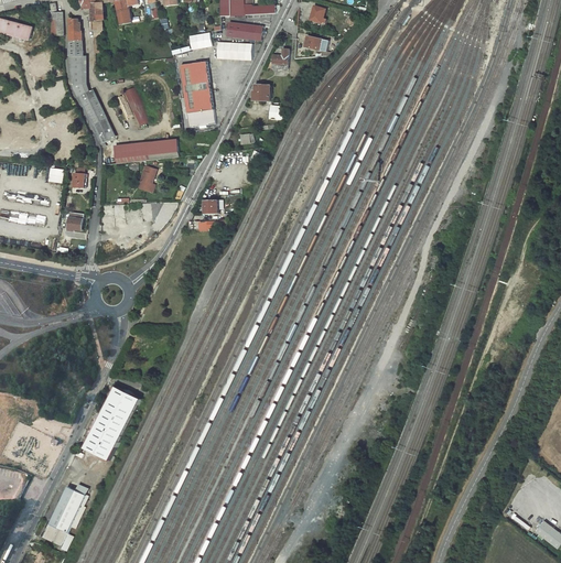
[(81,0),(84,14),(88,14),(88,20),(92,20),(90,12),(90,8),(88,0),(81,0)]
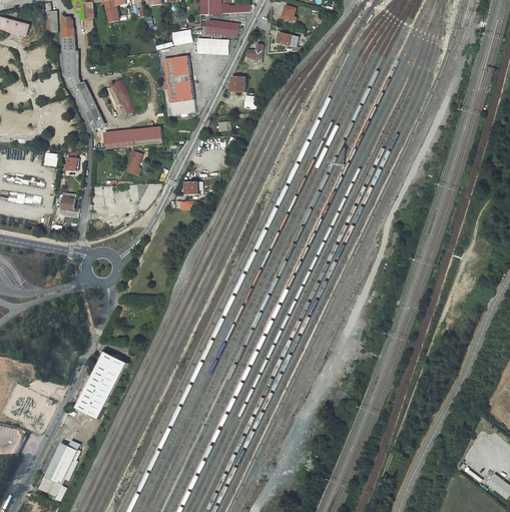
[(82,11),(93,10),(93,1),(96,1),(96,0),(80,0),(82,7),(82,11)]
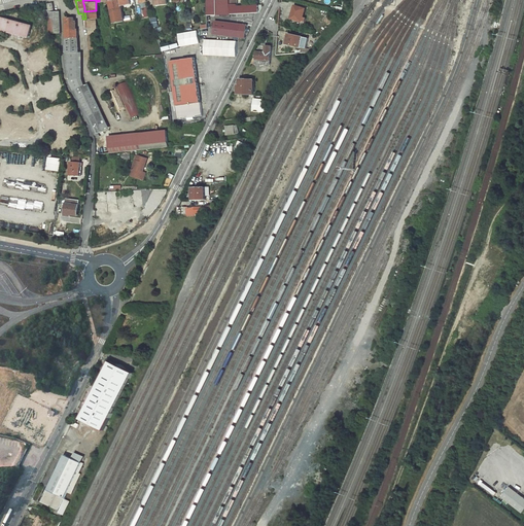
[(214,0),(214,12),(226,12),(226,0),(214,0)]
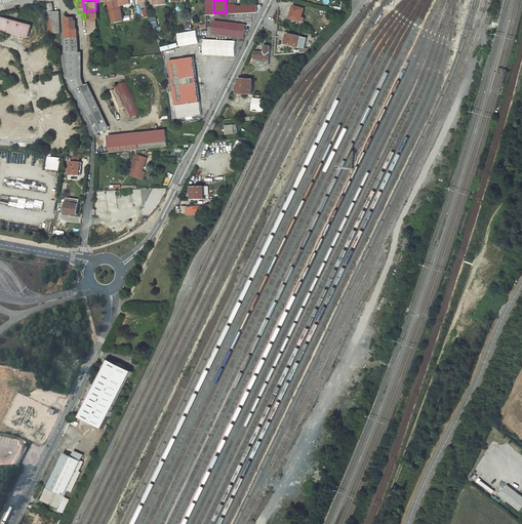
[(227,0),(228,12),(255,11),(258,4),(234,5),(233,0),(227,0)]
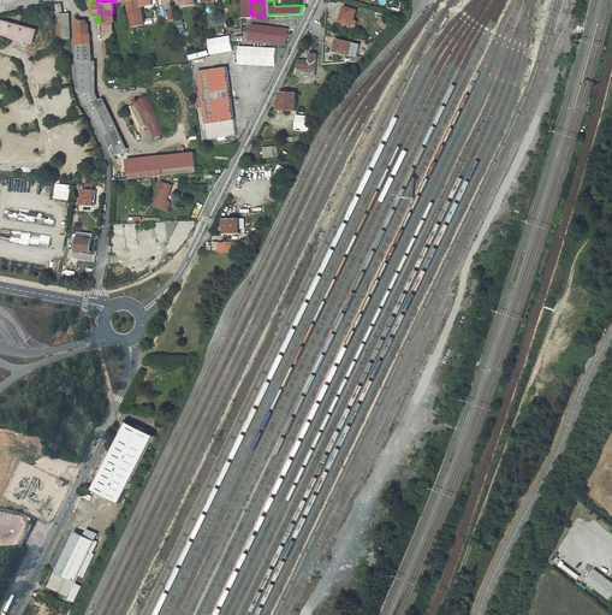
[(126,23),(128,27),(131,25),(143,24),(140,5),(138,3),(126,5),(130,23),(126,23)]
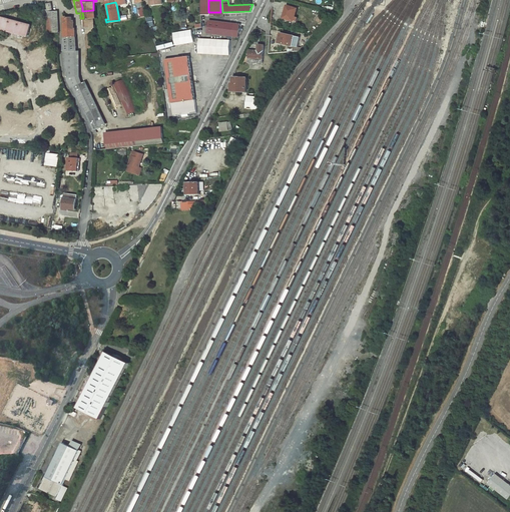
[(295,8),(285,5),(284,9),(285,9),(283,17),(281,17),(281,19),(293,23),(296,17),(293,16),(295,8)]
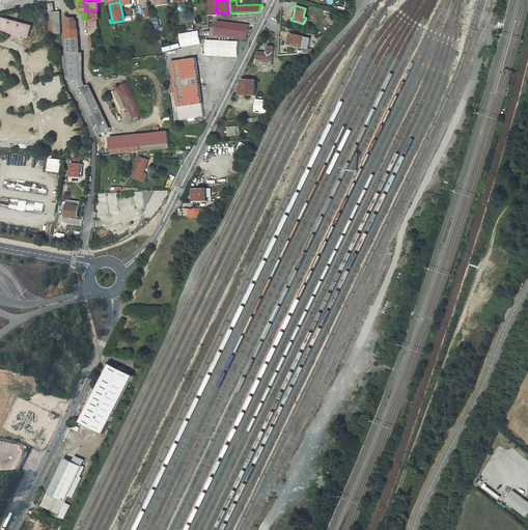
[(58,32),(57,10),(52,10),(47,10),(48,16),(47,16),(47,32),(58,32)]
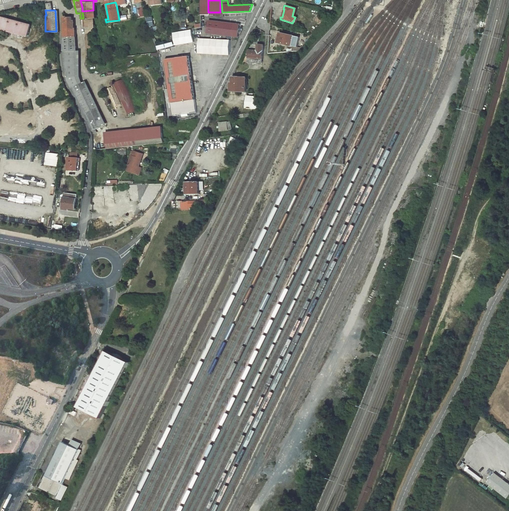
[(91,17),(94,17),(93,10),(82,11),(83,18),(91,17)]
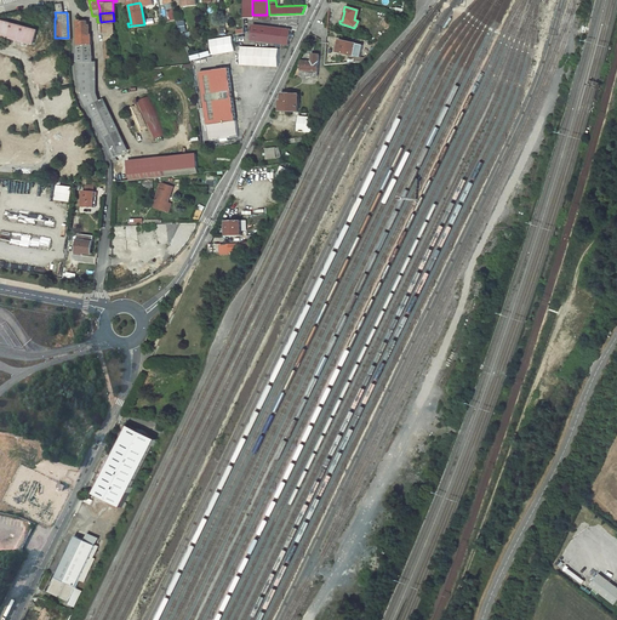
[(0,37),(33,44),(36,28),(0,20),(0,37)]
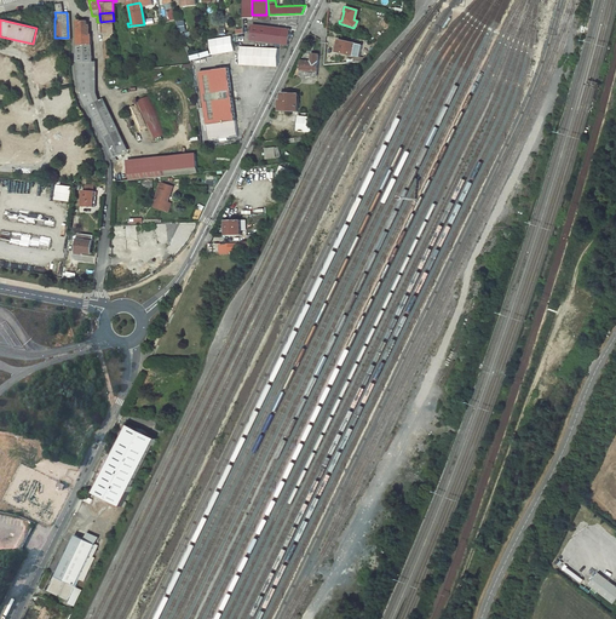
[(74,21),(75,44),(88,44),(88,36),(87,34),(86,24),(85,24),(85,21),(74,21)]
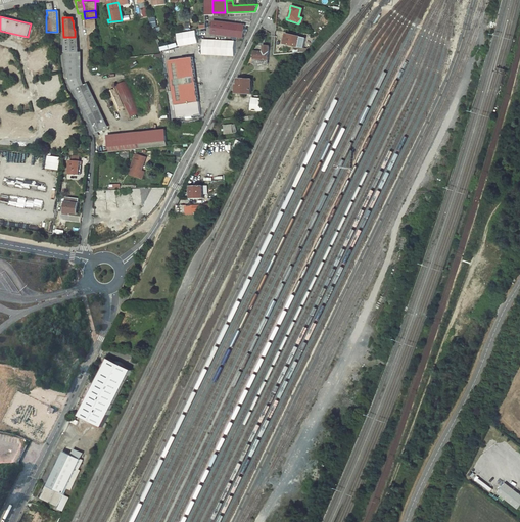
[(89,34),(93,34),(93,17),(85,18),(85,34),(89,34)]
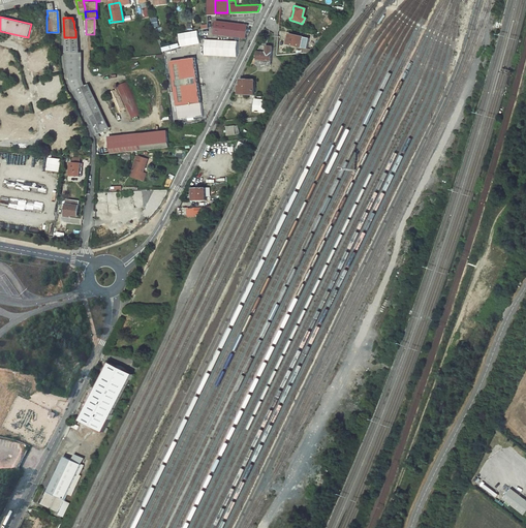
[(239,24),(214,20),(212,33),(238,36),(239,24)]
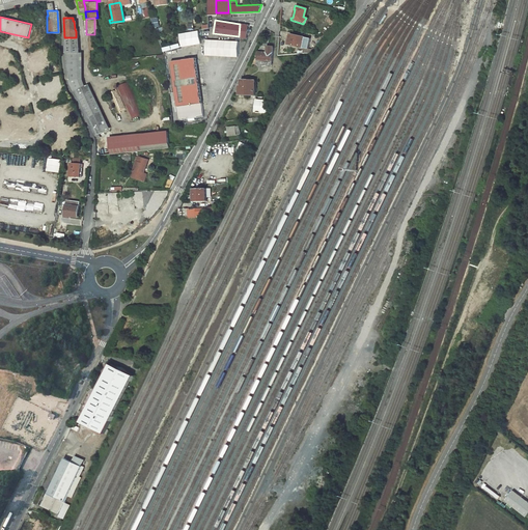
[(196,29),(176,33),(178,47),(198,43),(196,29)]
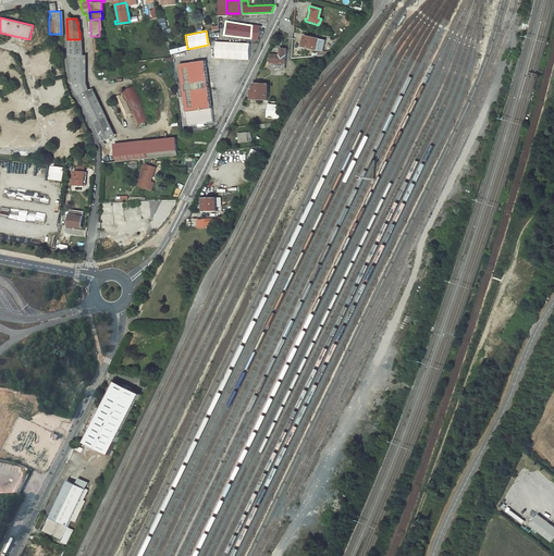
[(323,39),(304,35),(302,40),(300,40),(299,46),(315,49),(321,50),(323,39)]
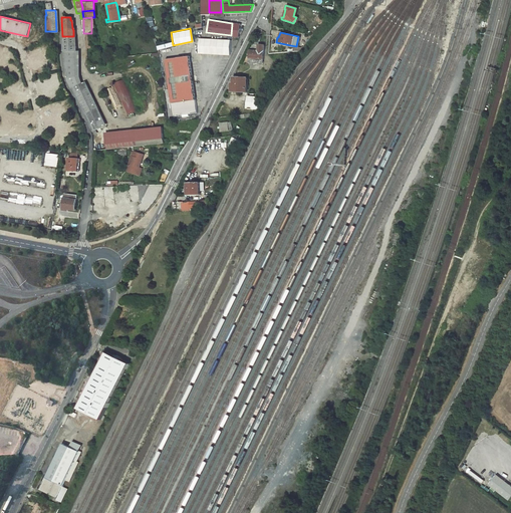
[(61,37),(61,50),(61,54),(64,79),(83,115),(89,131),(102,124),(81,81),(77,83),(76,75),(73,36),(62,36),(61,37)]
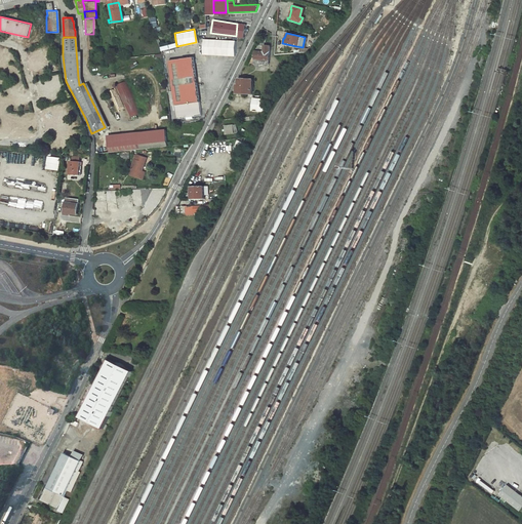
[(201,54),(234,55),(234,39),(201,39),(201,54)]
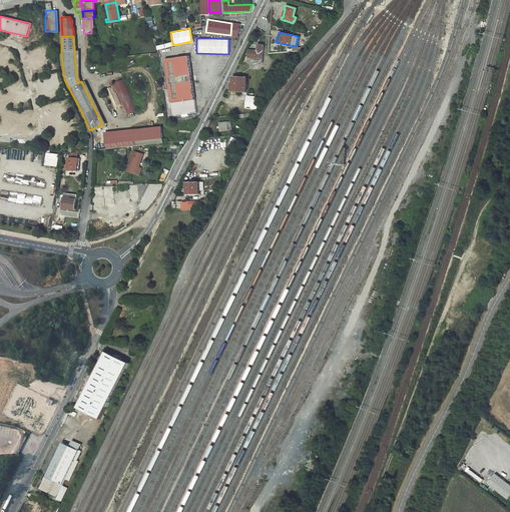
[(171,41),(155,45),(156,49),(172,45),(171,41)]
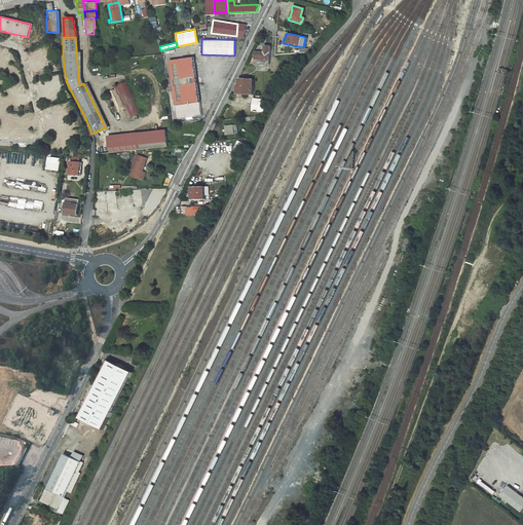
[(268,45),(262,45),(261,51),(254,50),(252,63),(266,64),(268,45)]
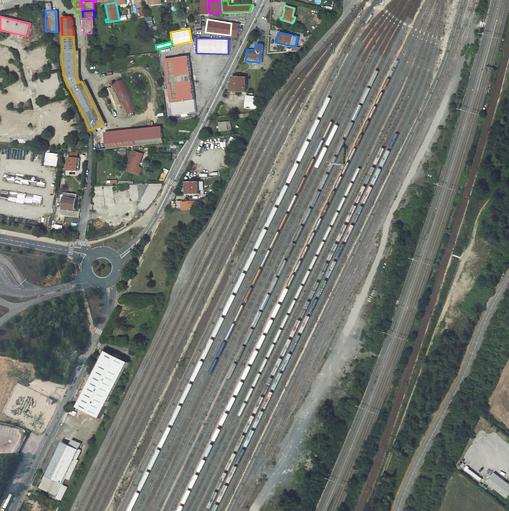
[(33,68),(46,64),(41,47),(28,51),(33,68)]
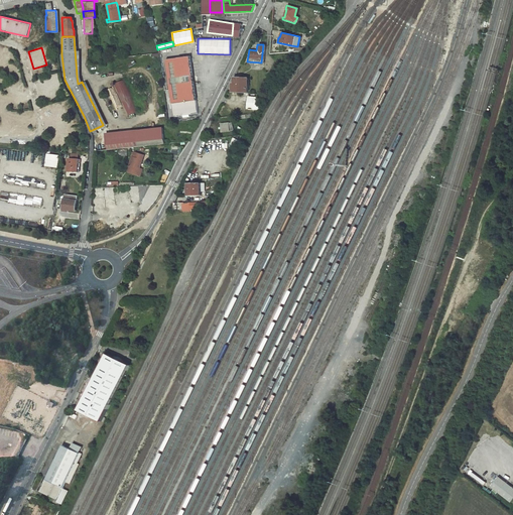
[(0,67),(4,68),(8,50),(0,48),(0,67)]
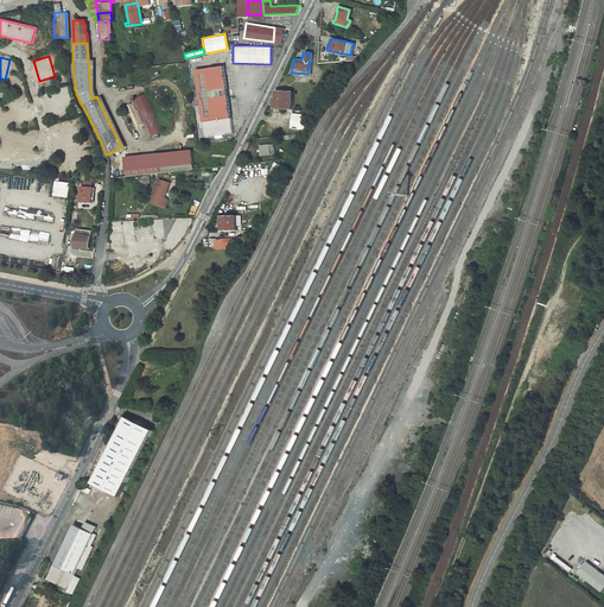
[(222,65),(194,69),(198,105),(194,105),(198,137),(214,134),(214,137),(224,136),(224,133),(230,132),(222,65)]
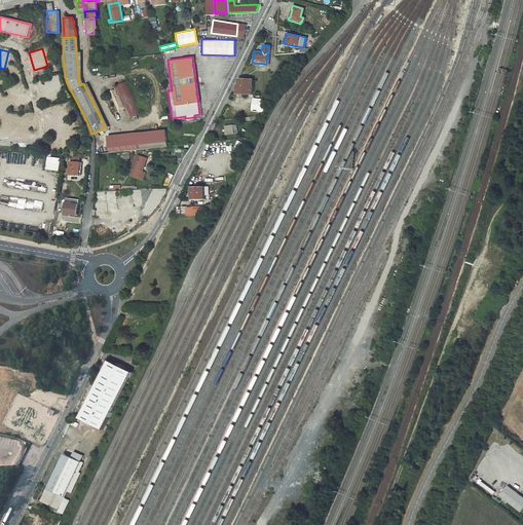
[(235,84),(234,92),(250,94),(251,79),(237,78),(236,84),(235,84)]
